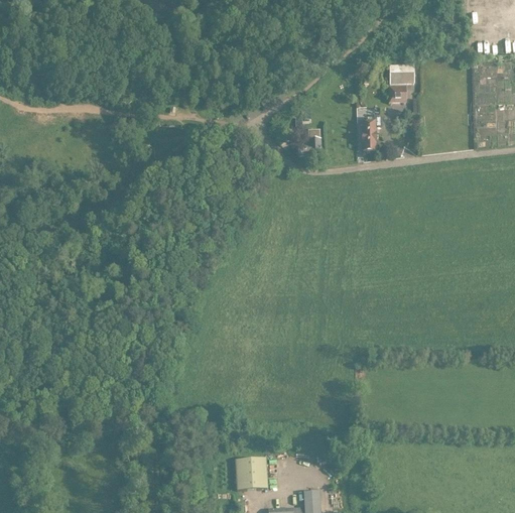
[(389,63),(389,83),(414,83),(413,63),(389,63)]
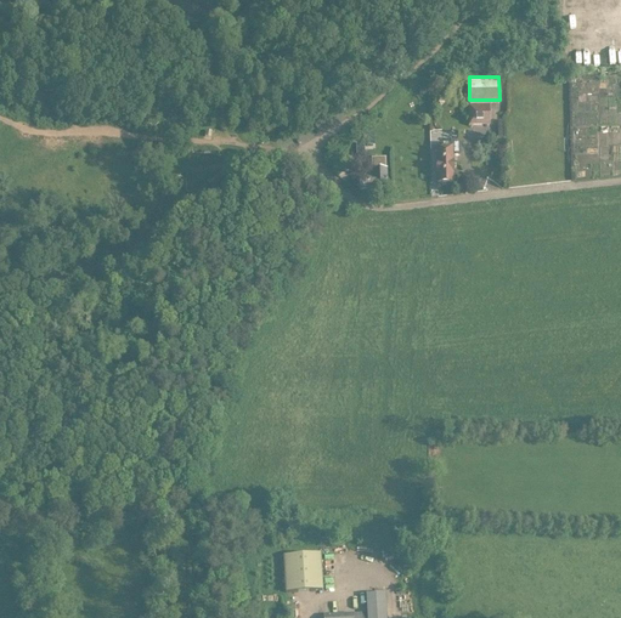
[(469,123),(490,123),(489,103),(469,103),(469,123)]
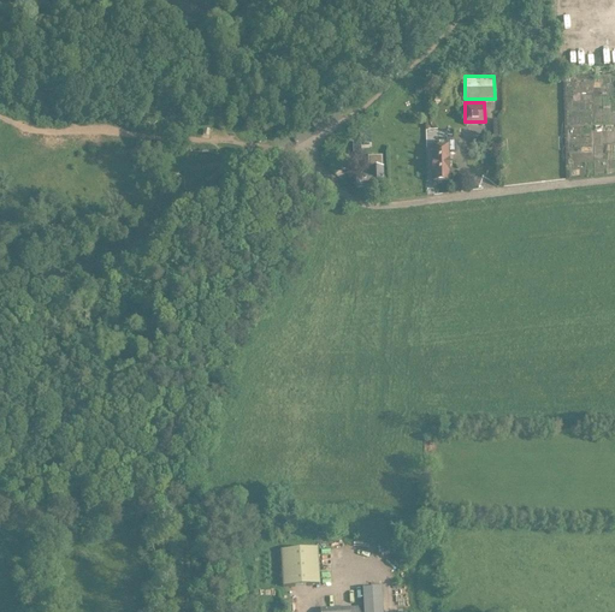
[(448,138),(432,138),(432,155),(432,167),(433,167),(433,177),(449,177),(448,167),(449,167),(448,155),(448,138)]
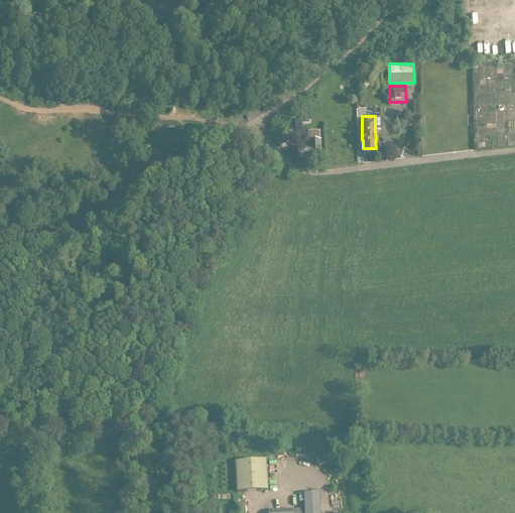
[(320,154),(320,137),(317,137),(316,126),(307,126),(308,142),(297,143),(297,153),(308,152),(308,154),(320,154)]
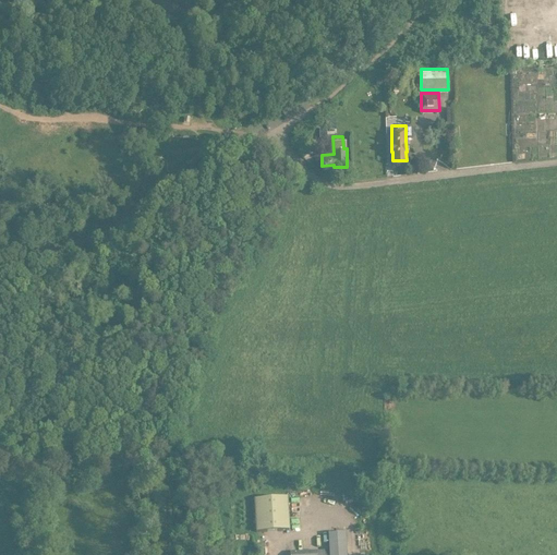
[(289,528),(287,495),(254,497),(256,530),(289,528)]
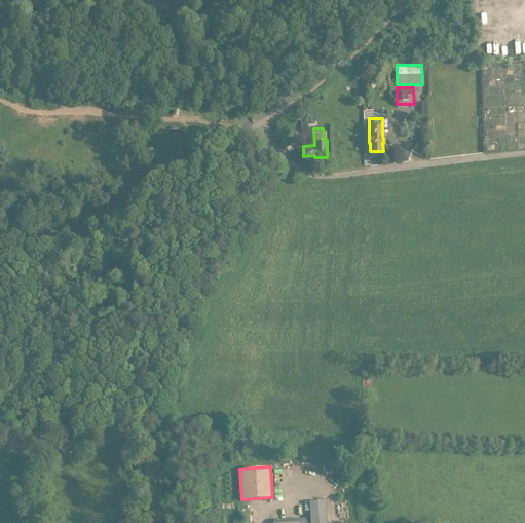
[(298,517),(273,518),(273,522),(327,522),(326,500),(309,500),(311,517),(305,517),(298,517)]
